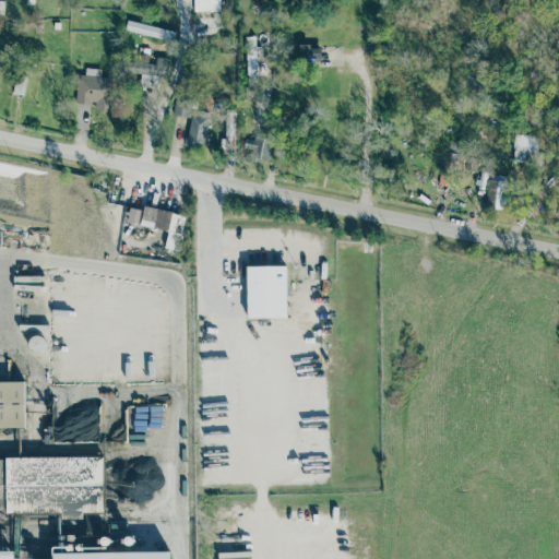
[(218,0),(193,0),(193,11),(218,12),(218,0)]
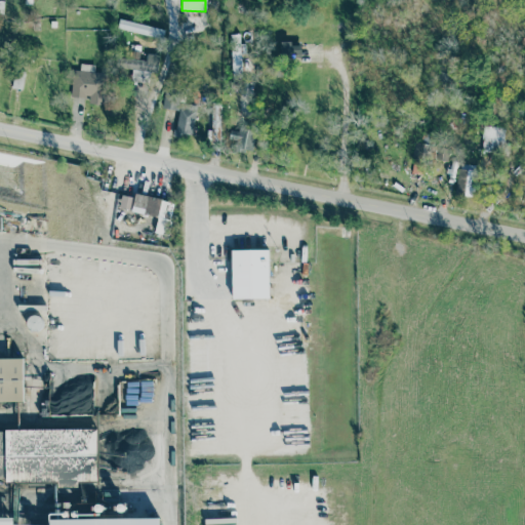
[(164,30),(119,18),(117,28),(162,39),(164,30)]
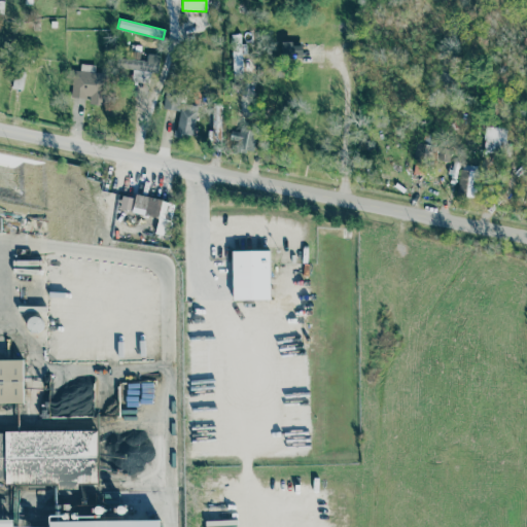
[(301,58),(302,46),(292,45),(292,42),(276,41),(275,57),(301,58)]
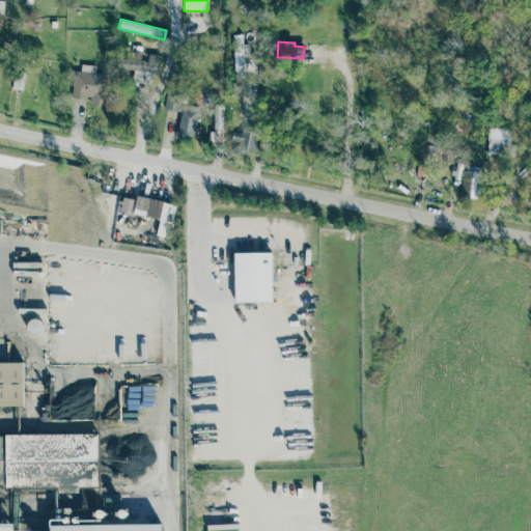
[(161,55),(148,54),(147,61),(129,59),(128,70),(134,71),(133,82),(149,84),(151,73),(159,74),(161,55)]
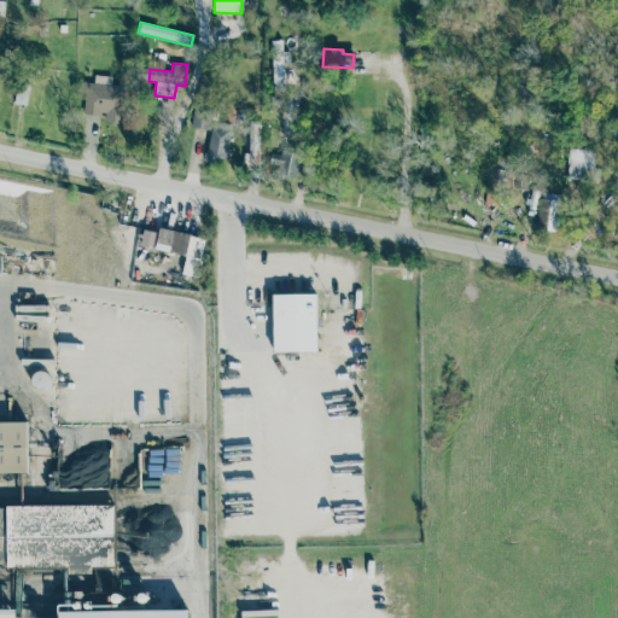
[(85,82),(83,114),(105,115),(104,123),(122,123),(123,86),(110,86),(111,76),(94,75),(94,82),(85,82)]
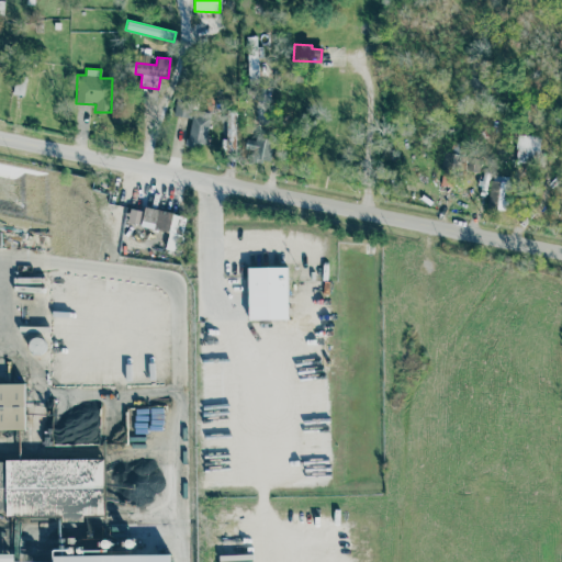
[(211,113),(190,110),(191,99),(176,97),(173,115),(190,117),(187,145),(206,148),(211,113)]
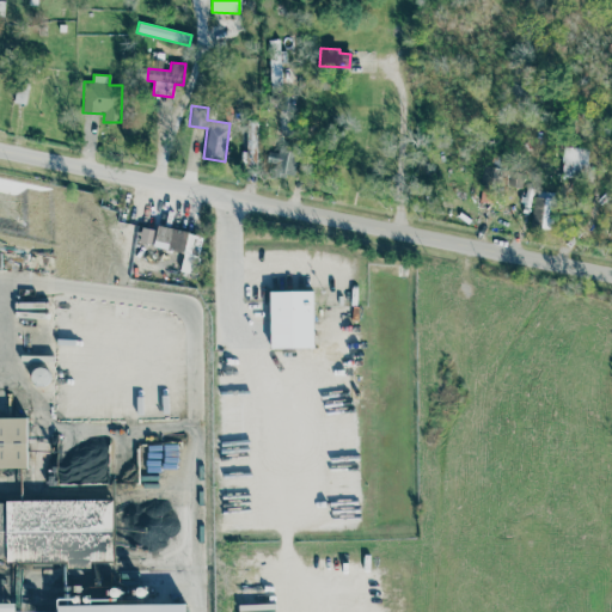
[(245,164),(256,164),(256,124),(246,124),(246,157),(245,157),(245,164)]
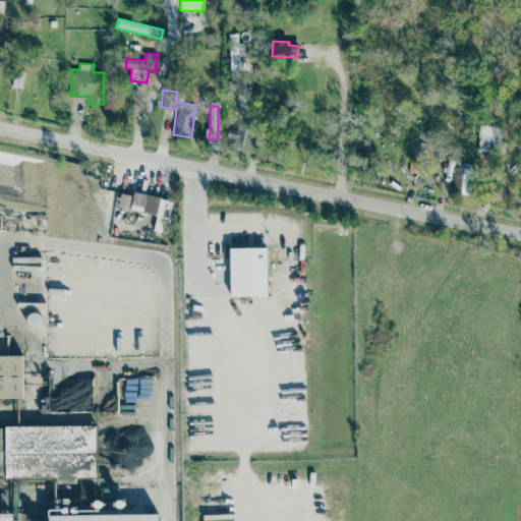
[(477,151),(498,151),(499,126),(478,125),(477,151)]
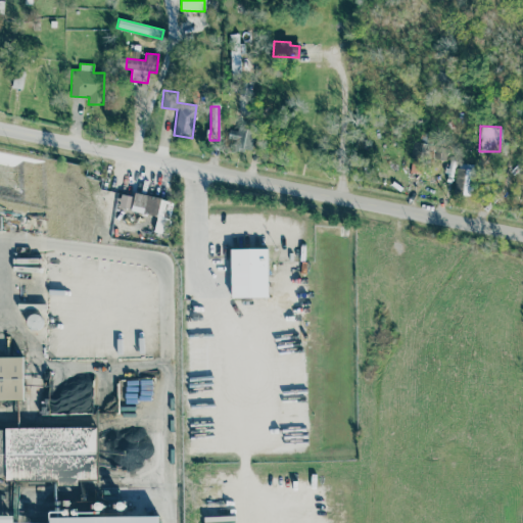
[(234,140),(233,149),(251,151),(253,131),(229,128),(228,139),(234,140)]
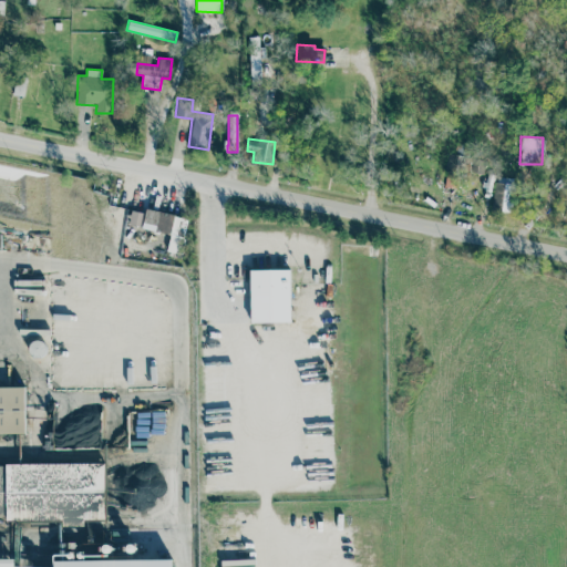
[(463,156),(447,154),(443,187),(460,188),(463,156)]
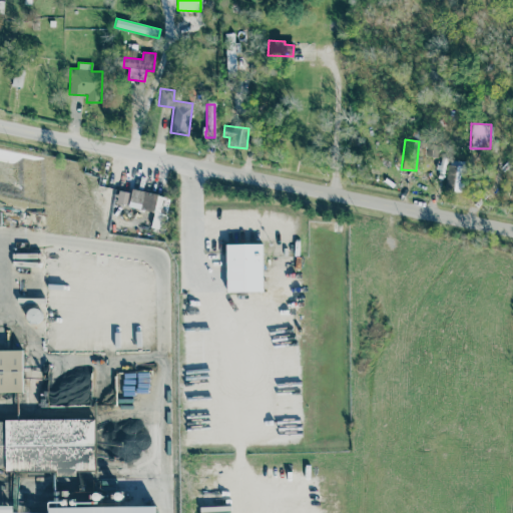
[(464,161),(447,160),(447,188),(452,188),(452,191),(463,191),(464,161)]
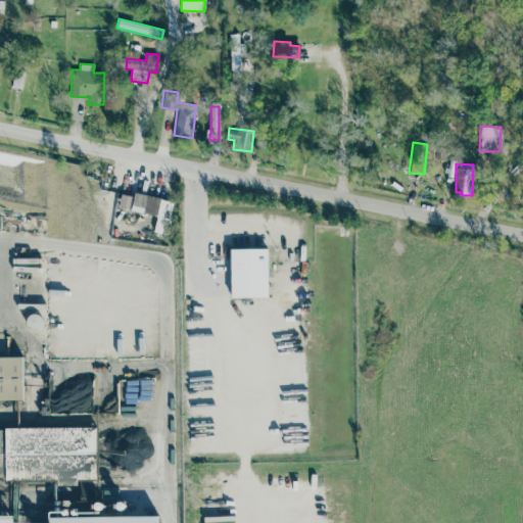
[(119,208),(157,216),(154,232),(167,234),(173,200),(134,193),(134,196),(121,194),(119,208)]
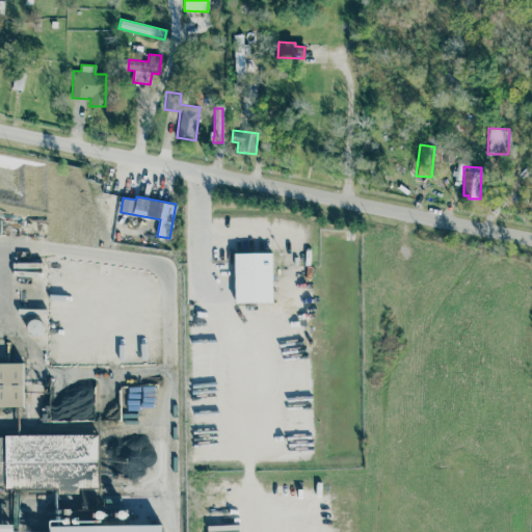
[(235,254),(272,253),(272,267),(273,302),(236,302),(235,263),(235,254)]
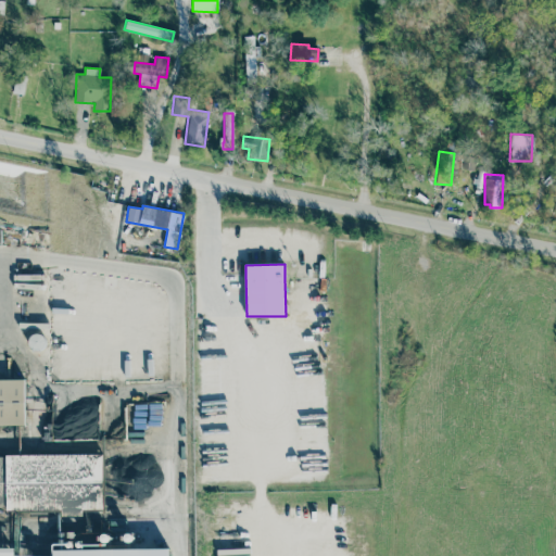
[(0,425),(25,425),(24,380),(0,380),(0,425)]
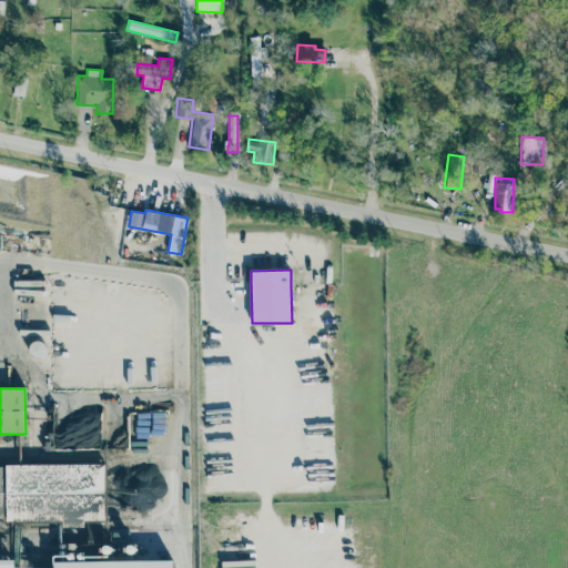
[(0,520),(105,519),(105,464),(0,465),(0,520)]
